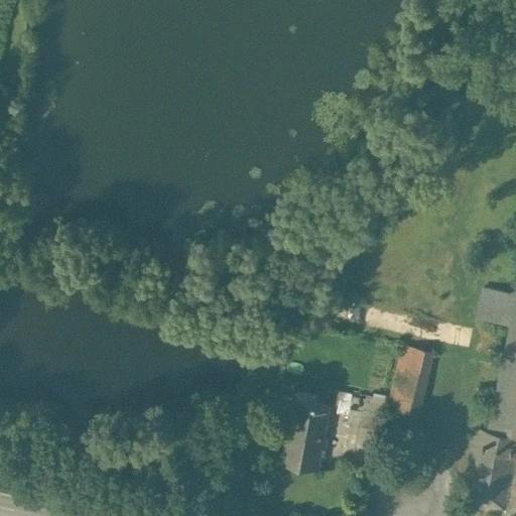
[(515,293),(484,286),(478,317),(511,325),(488,429),(515,435),(515,293)]
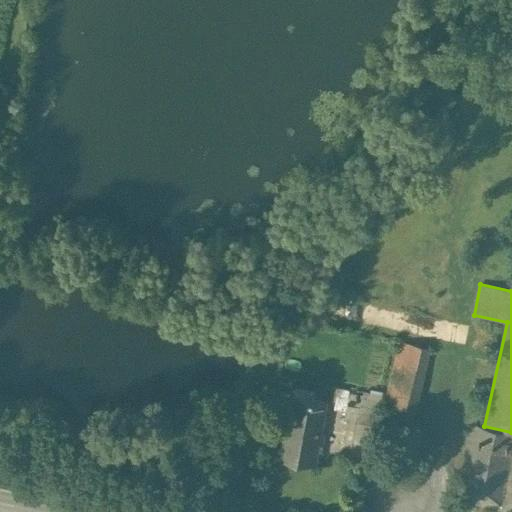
[(372,446),(411,457),(421,423),(412,421),(431,351),(401,342),(372,446)]
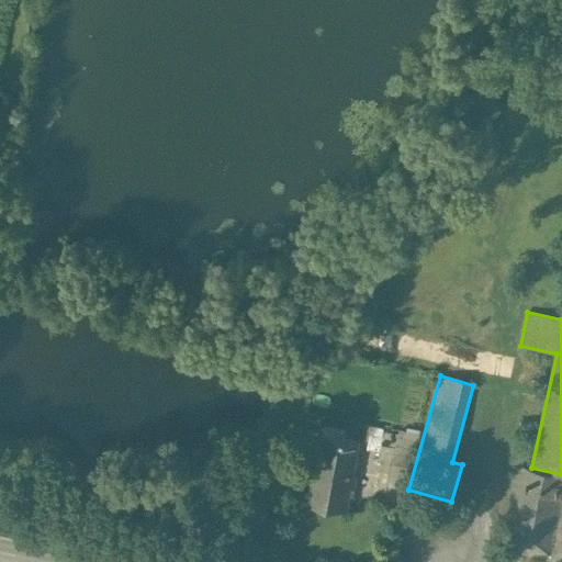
[(362,438),(378,439),(379,424),(363,423),(362,438)]
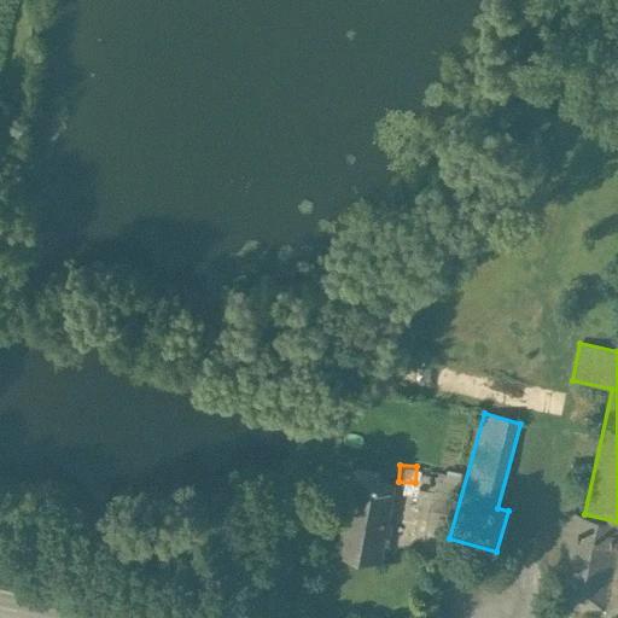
[(349,496),(392,503),(397,477),(354,468),(349,496)]
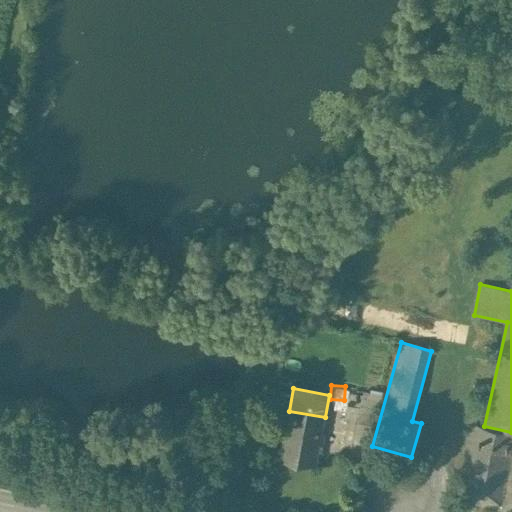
[(360,423),(363,394),(347,392),(344,421),(360,423)]
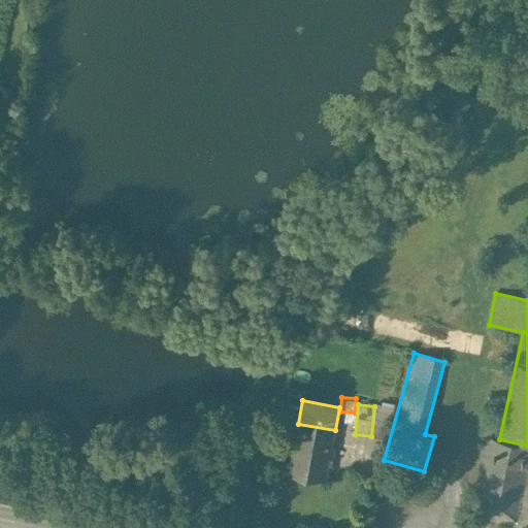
[(371,436),(388,438),(391,407),(374,405),(374,406),(371,436)]
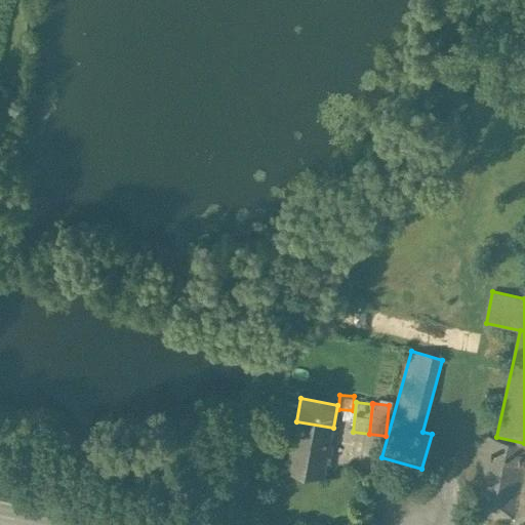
[(329,450),(332,450),(334,439),(331,438),(333,428),(296,421),(289,465),(313,469),(313,474),(322,475),(322,471),(326,472),(329,450)]
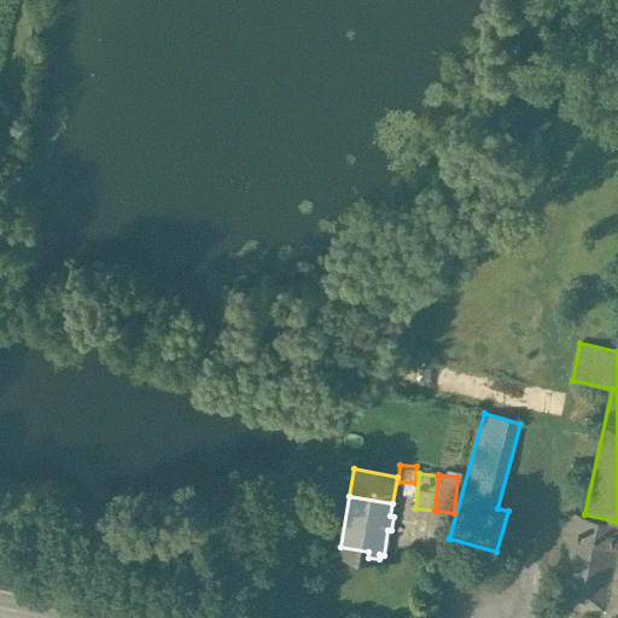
[(617,617),(617,522),(584,514),(567,511),(557,558),(560,559),(551,606),(606,617),(617,617)]
